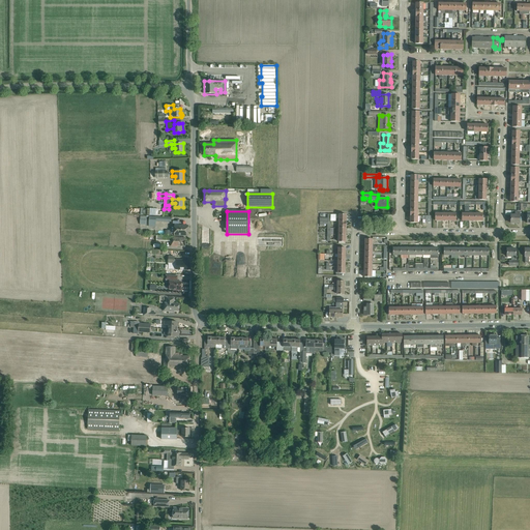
[(520,224),(520,212),(516,212),(516,215),(511,215),(511,224),(520,224)]
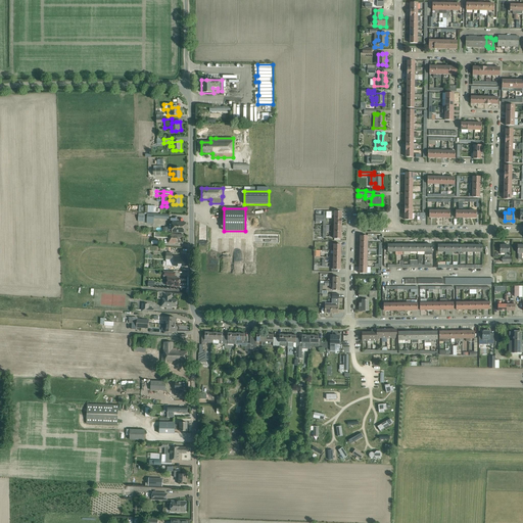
[(153,218),(170,219),(170,215),(147,212),(147,220),(146,220),(146,223),(153,224),(153,218)]
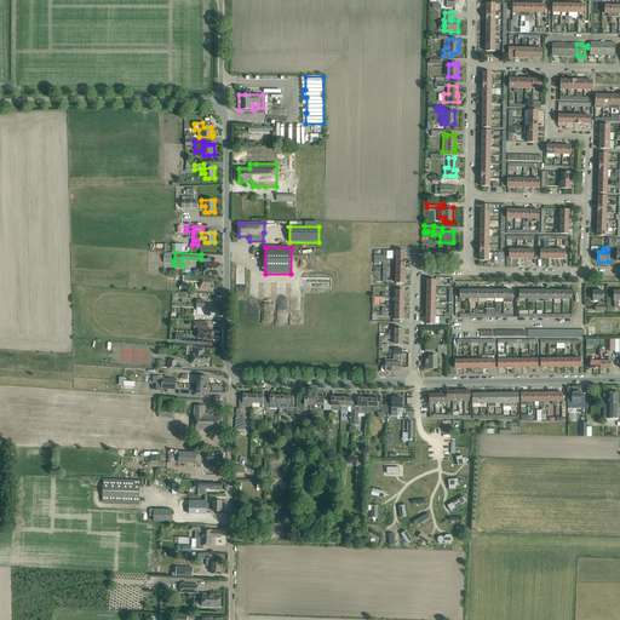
[(219,264),(213,264),(205,263),(205,275),(219,276),(219,264)]
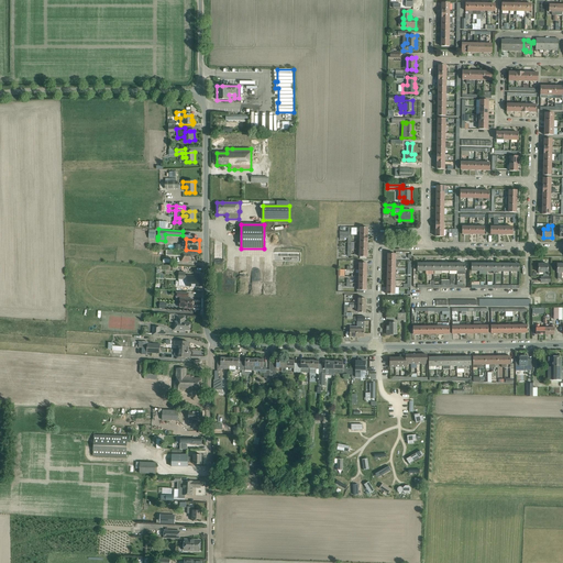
[(191,252),(181,252),(167,252),(166,256),(181,256),(181,262),(191,263),(197,263),(197,253),(191,252)]
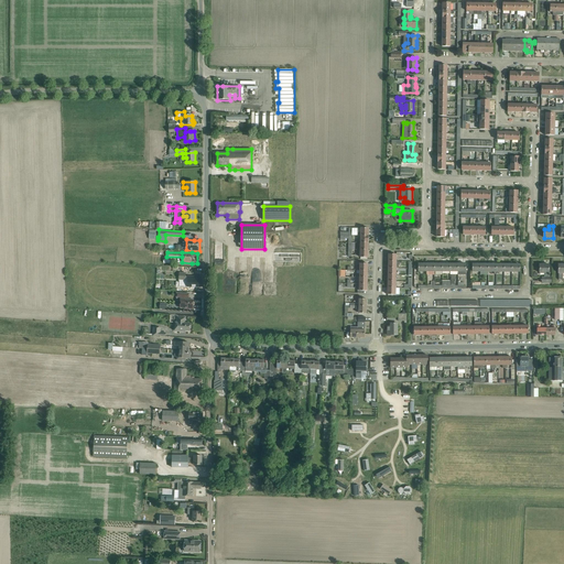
[(540,273),(544,273),(544,278),(542,278),(542,283),(551,283),(551,278),(549,278),(549,264),(540,264),(540,273)]
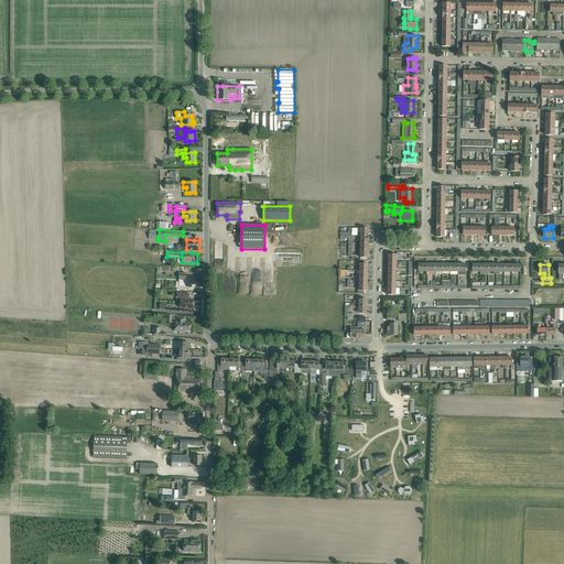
[(187,286),(195,288),(201,288),(201,281),(198,281),(198,278),(185,277),(185,273),(180,273),(180,280),(185,281),(185,280),(187,281),(187,286)]
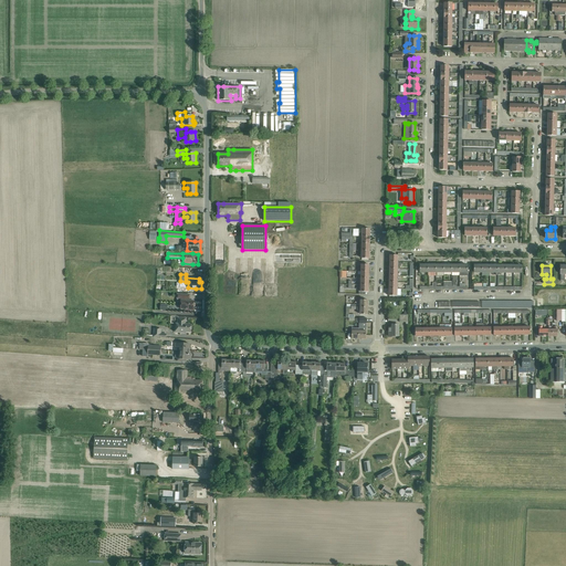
[(177,294),(177,299),(181,299),(180,308),(185,310),(186,311),(188,311),(189,310),(194,310),(194,307),(195,306),(195,304),(195,303),(195,302),(189,301),(189,300),(190,300),(190,295),(177,294)]
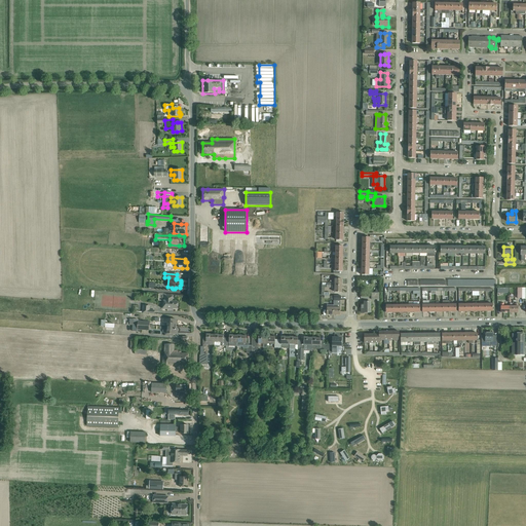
[(162,295),(162,300),(163,300),(163,303),(162,309),(168,310),(168,308),(177,309),(178,302),(173,301),(173,296),(165,296),(162,295)]
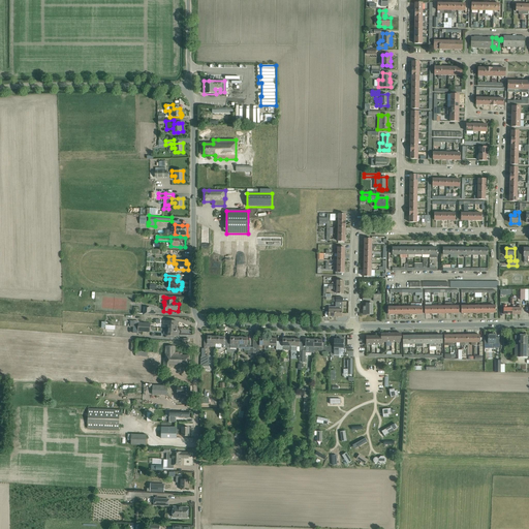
[(371,297),(368,297),(363,297),(363,301),(366,301),(366,306),(363,306),(363,315),(373,314),(373,303),(370,303),(370,301),(371,301),(371,297)]
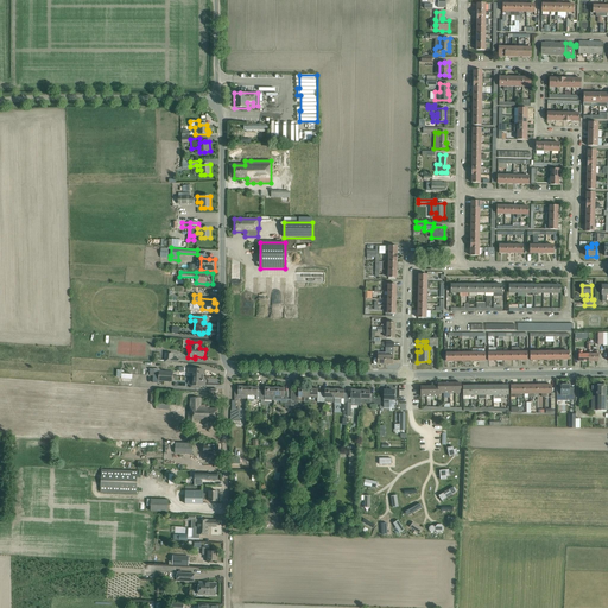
[(595,354),(589,354),(589,361),(599,361),(599,354),(599,350),(595,352),(595,354)]
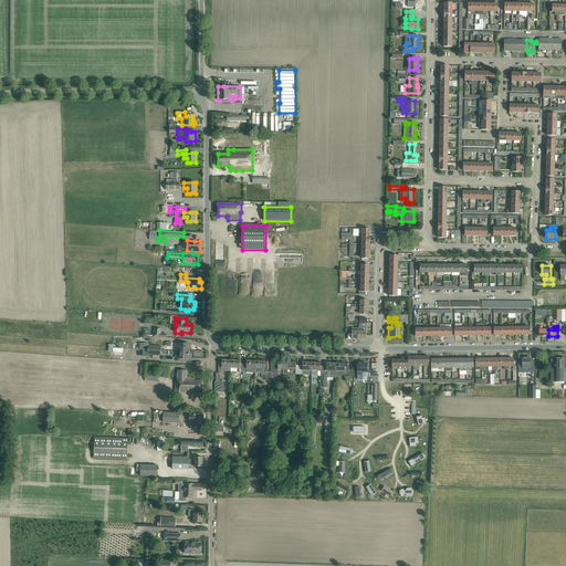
[(548,336),(548,329),(543,329),(543,327),(540,327),(540,329),(540,336),(548,336)]
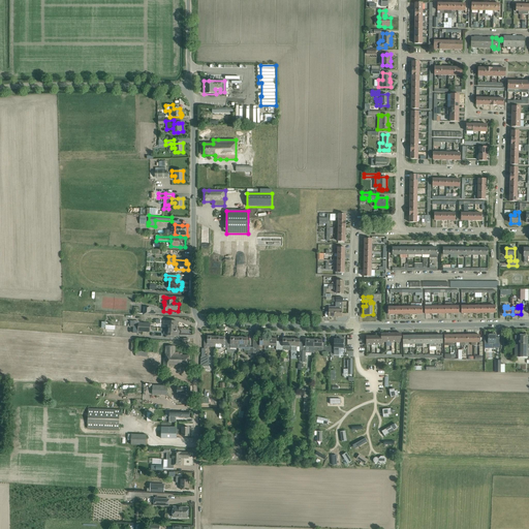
[(145,307),(144,314),(156,315),(156,312),(151,311),(151,307),(145,307)]
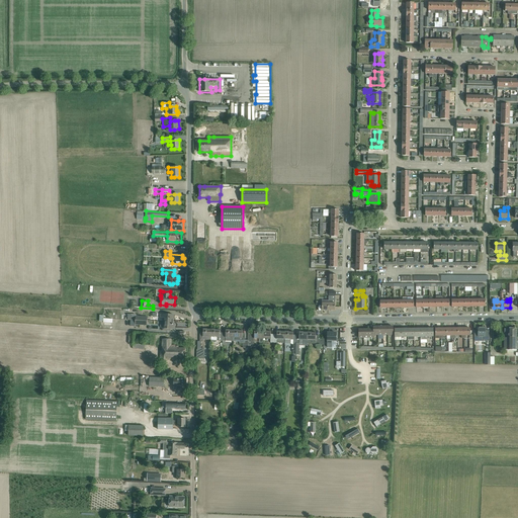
[(164,323),(173,324),(174,315),(160,314),(160,318),(165,318),(164,323)]
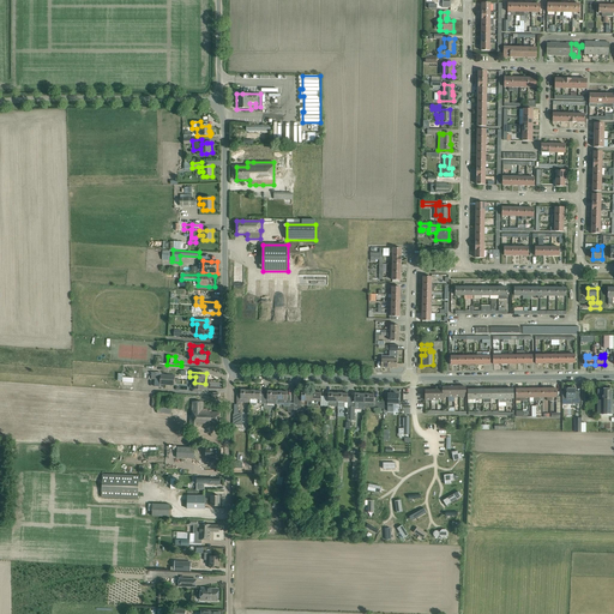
[(205,384),(194,383),(194,386),(192,385),(192,392),(198,392),(199,390),(208,391),(208,385),(205,384)]
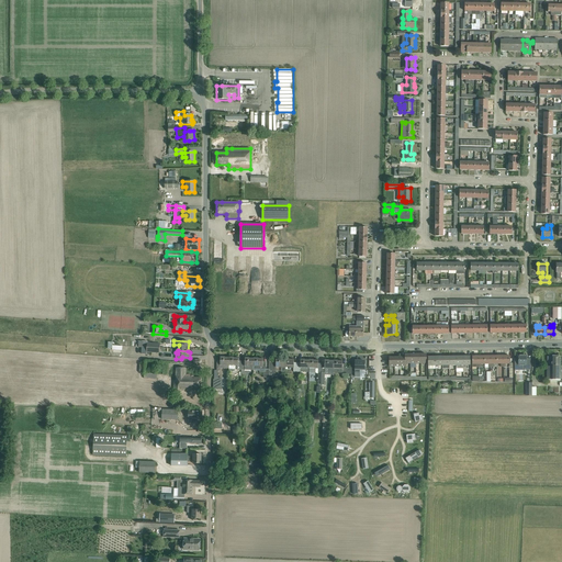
[(530,370),(530,364),(530,359),(526,359),(526,356),(518,356),(518,361),(518,366),(523,366),(523,370),(530,370)]
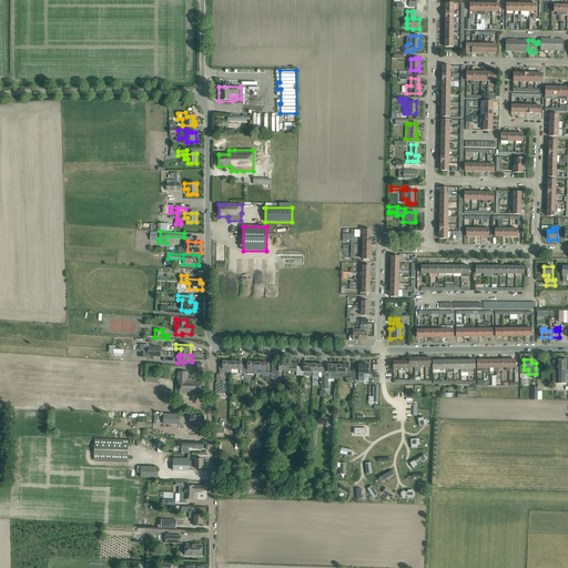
[(567,376),(566,376),(567,359),(558,359),(558,371),(553,371),(553,376),(553,384),(566,384),(566,383),(567,383),(567,376)]
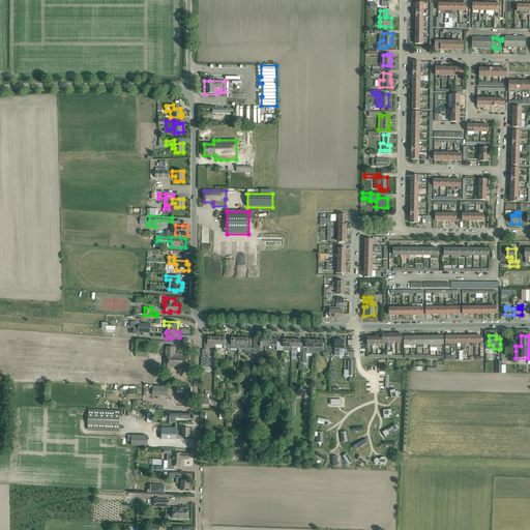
[(205,341),(204,348),(208,349),(208,347),(216,348),(216,345),(216,336),(208,336),(208,341),(205,341)]
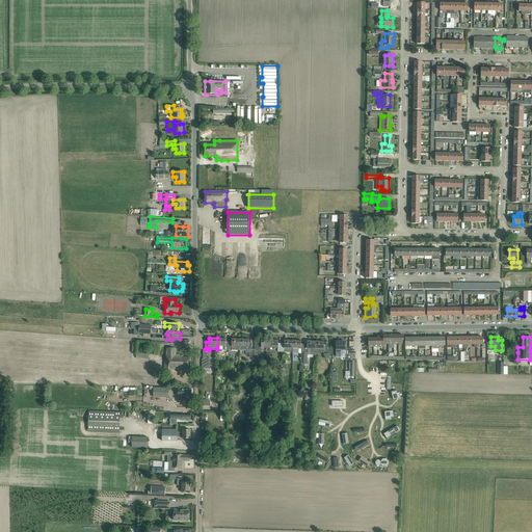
[(217,349),(222,350),(224,350),(229,350),(229,343),(225,343),(225,339),(217,338),(217,346),(217,349)]
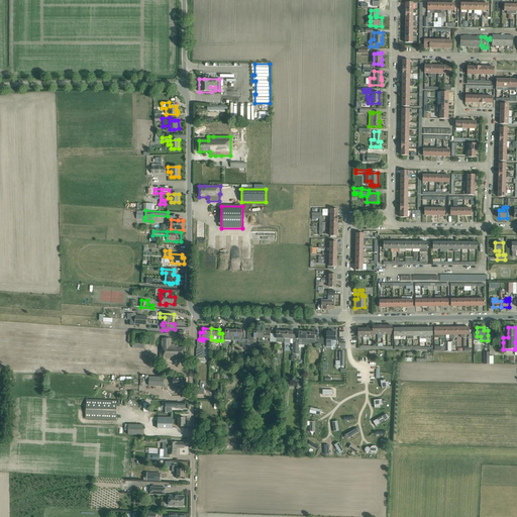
[(222,333),(222,340),(225,340),(233,340),(233,329),(225,329),(225,333),(222,333)]
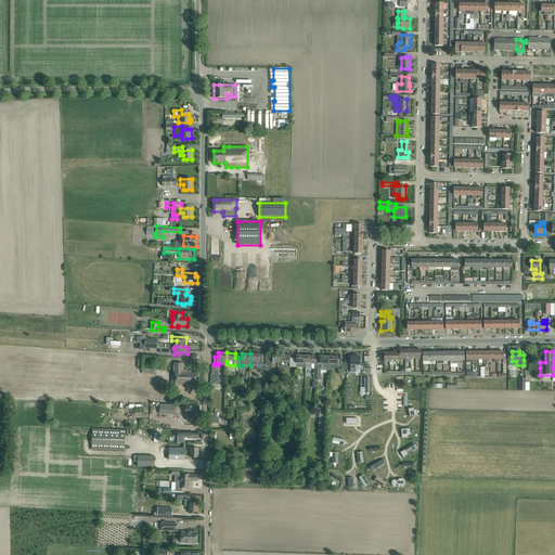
[(250,353),(250,365),(257,365),(257,368),(260,368),(260,373),(266,373),(266,372),(266,370),(266,368),(266,364),(262,364),(263,358),(259,358),(259,353),(250,353)]
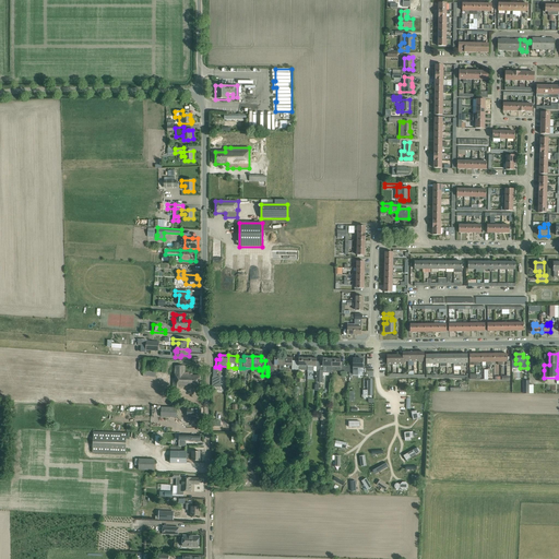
[(268,370),(268,372),(268,375),(268,376),(268,379),(271,379),(271,371),(274,371),(275,366),(281,366),(281,370),(283,370),(283,366),(284,357),(274,357),(274,361),(271,361),(271,365),(268,365),(268,367),(268,370)]
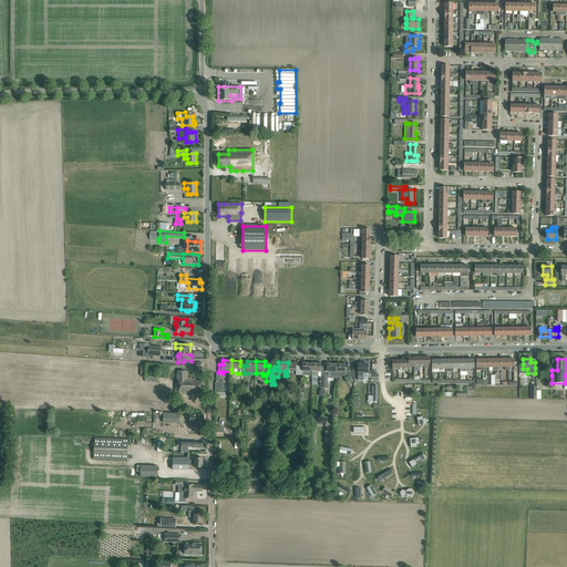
[(288,362),(287,371),(297,371),(296,374),(299,375),(300,367),(297,367),(297,362),(288,362)]
